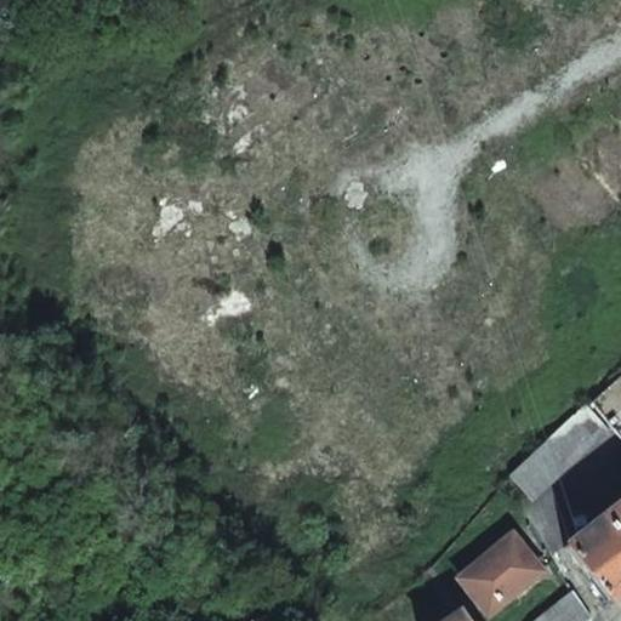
[(620,371),(586,402),(610,432),(619,443),(620,440),(620,371)]
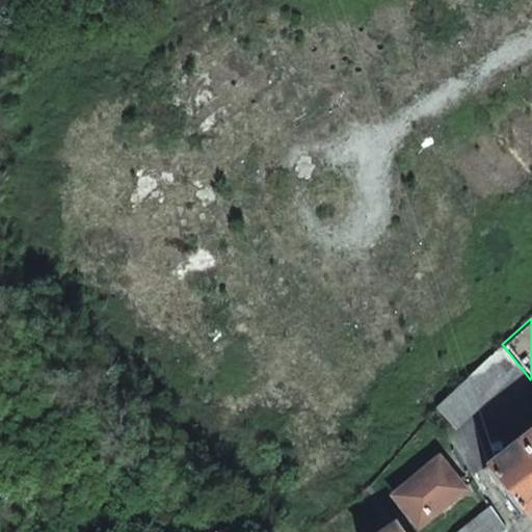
[(436,408),(454,430),(523,370),(502,344),(436,408)]
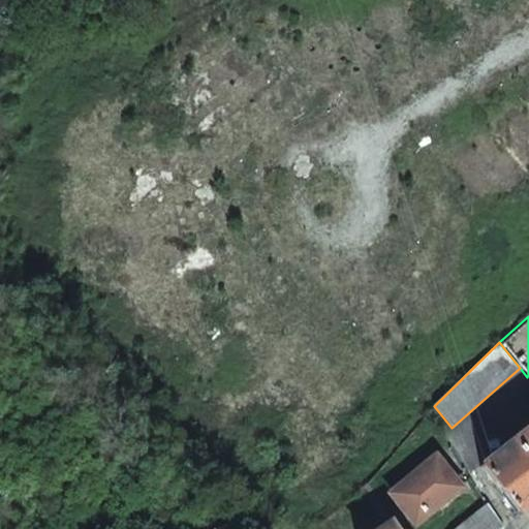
[(528,505),(528,428),(478,468),(509,508),(517,517),(528,505)]
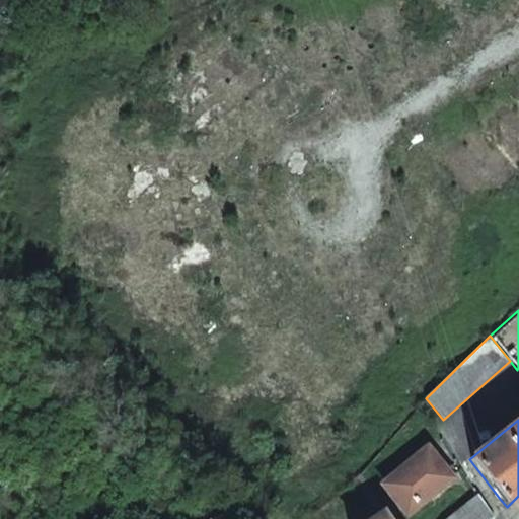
[(380,486),(406,515),(452,478),(425,449),(380,486)]
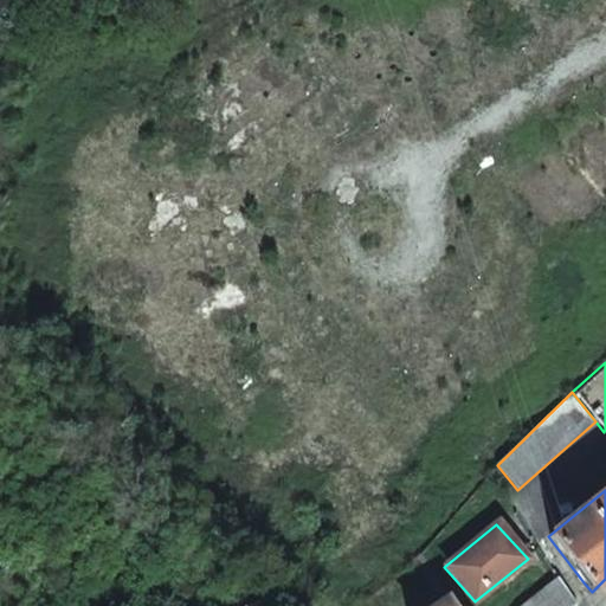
[(519,605),(572,605),(575,605),(558,579),(519,605)]
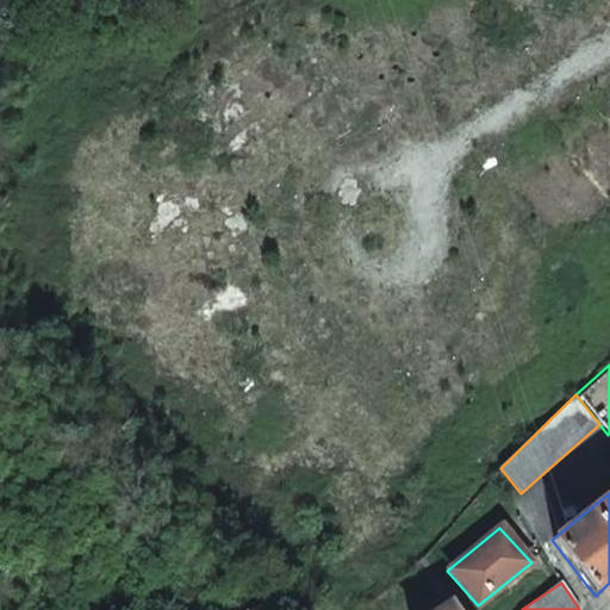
[(590,599),(596,596),(587,586),(584,590),(590,599)]
